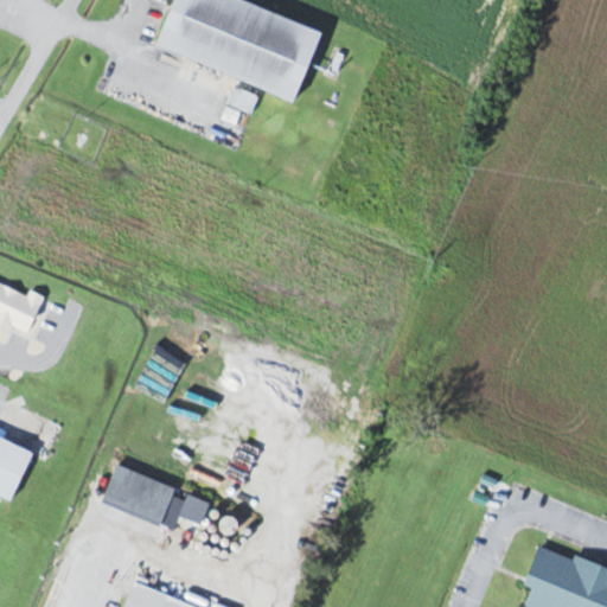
[(172,0),(154,51),(294,102),(320,31),(235,0),(172,0)]
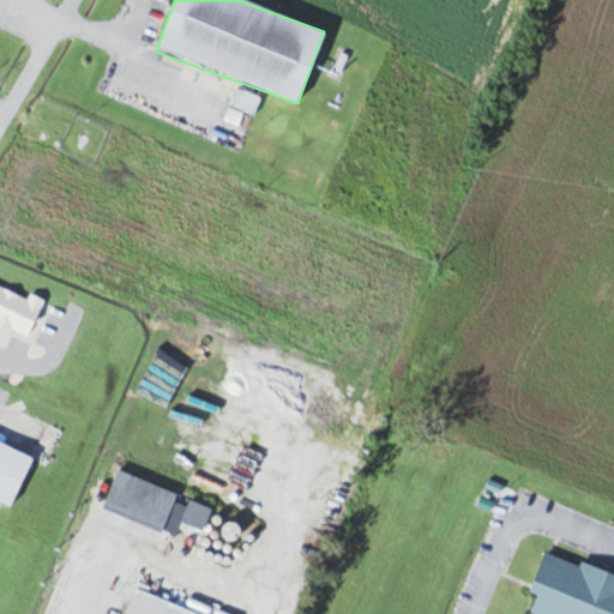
[(34,456),(0,441),(0,500),(12,505),(34,456)]
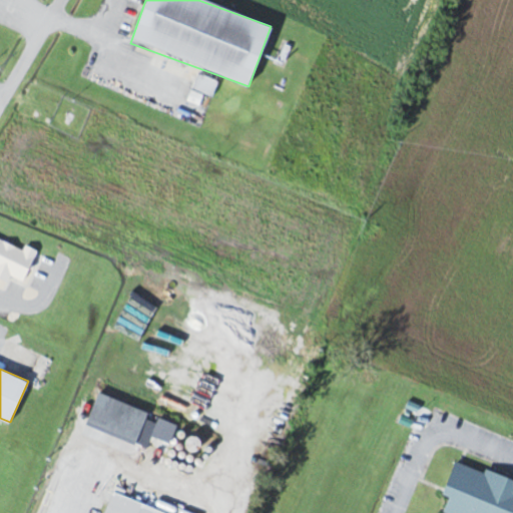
[(149,411),(96,394),(85,427),(147,447),(150,437),(171,444),(177,425),(158,418),(156,422),(147,419),(149,411)]
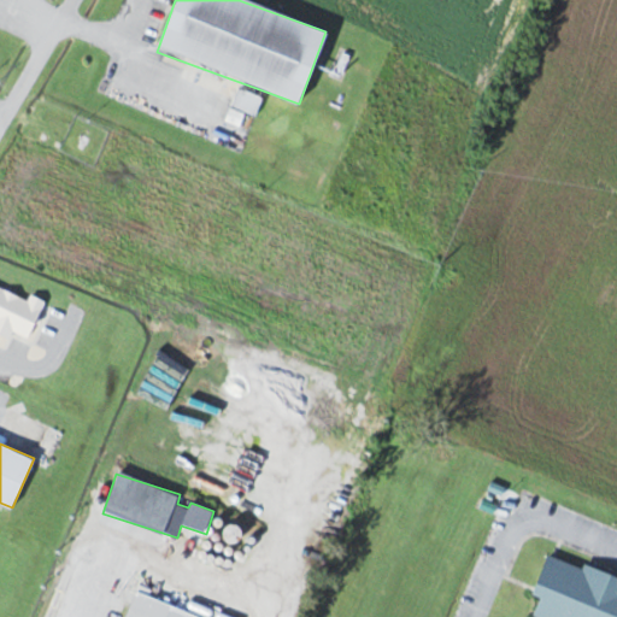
[(616,616),(616,581),(546,556),(532,595),(540,598),(533,616),(616,616)]
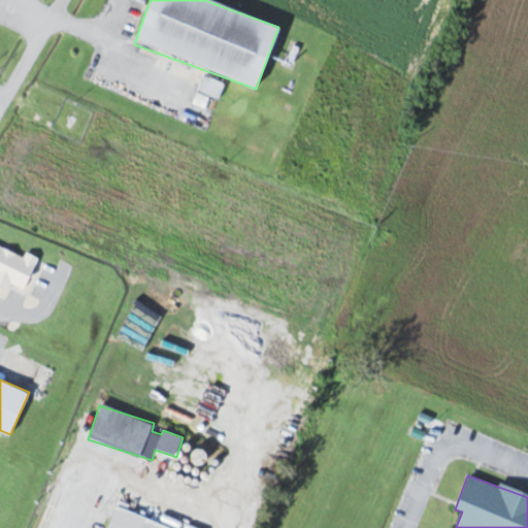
[(110,527),(119,508),(131,514),(131,515),(136,518),(134,522),(150,527),(110,527)]
